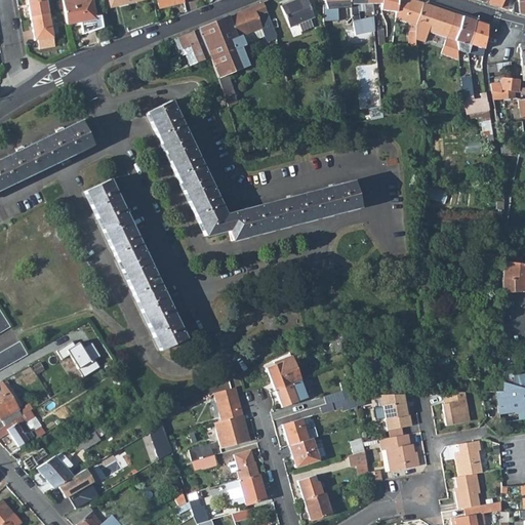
[(49,15),(46,0),(28,0),(31,18),(49,15)]
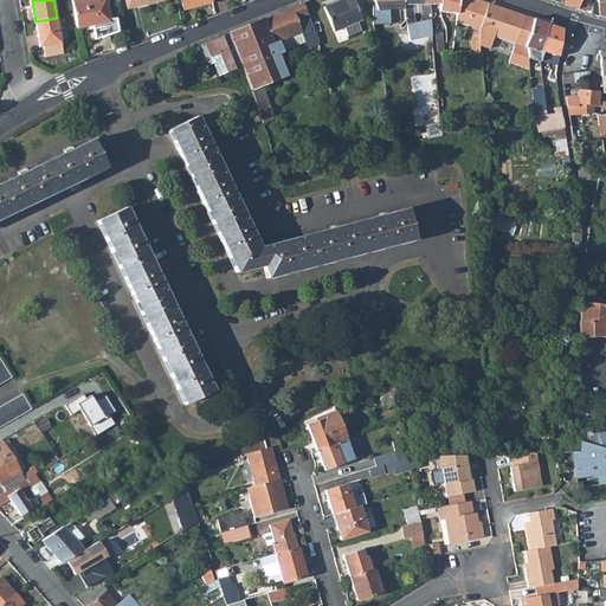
[(109,19),(104,0),(92,0),(72,4),(73,15),(76,28),(91,26),(94,40),(117,32),(114,18),(109,19)]
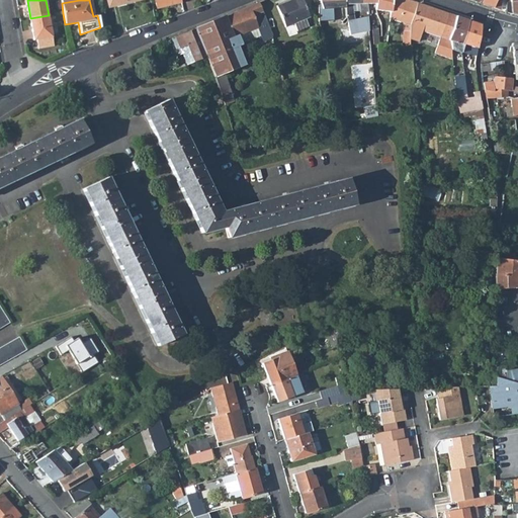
[(289,0),(276,6),(285,27),(293,23),(306,18),(310,17),(301,0),(289,0)]
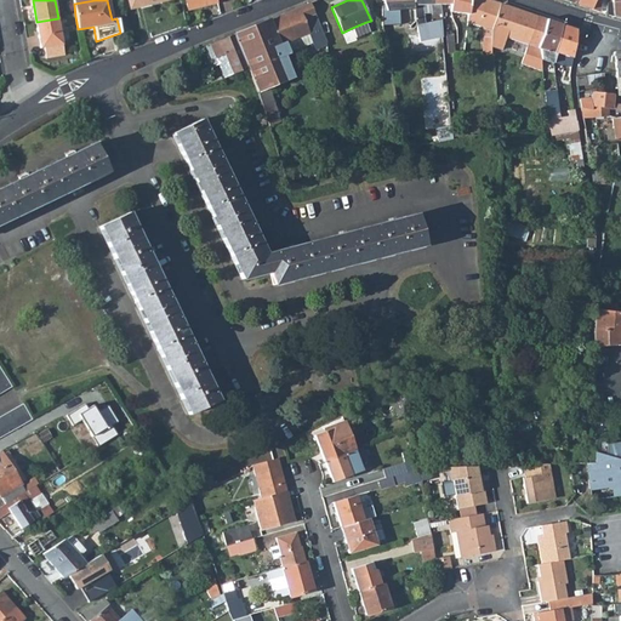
[(414,9),(414,0),(381,0),(382,24),(398,24),(398,10),(408,9),(414,9)]
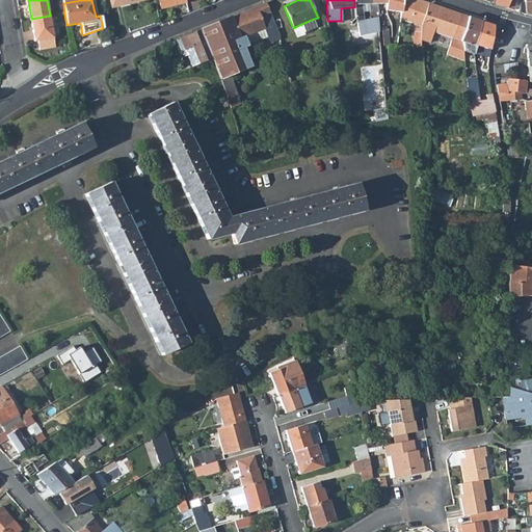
[(354,0),(354,7),(354,20),(355,22),(363,21),(363,11),(363,5),(371,5),(370,0),(354,0)]
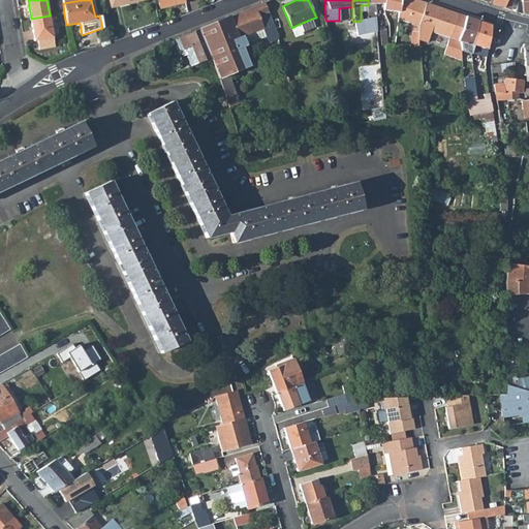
[(399,0),(384,0),(384,4),(383,10),(398,16),(399,0)]
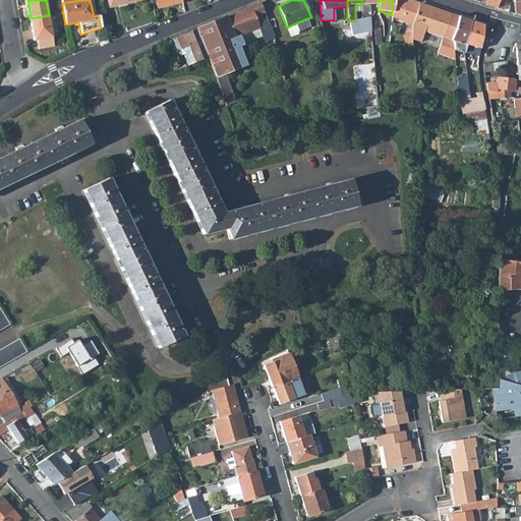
[(400,21),(406,0),(393,0),(392,15),(392,18),(400,21)]
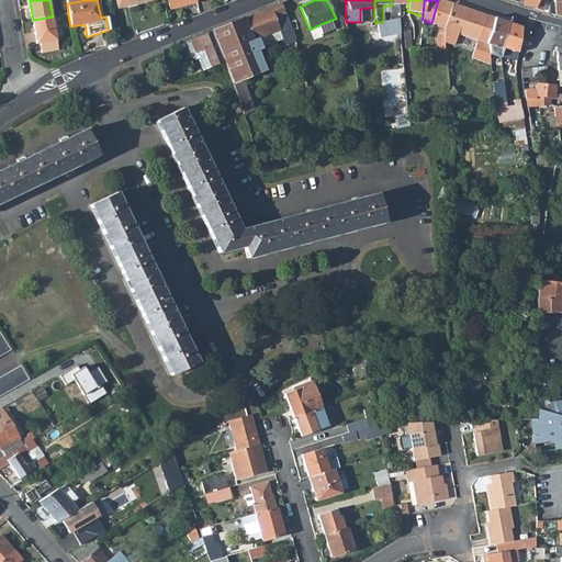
[(452,4),(440,0),(438,0),(431,23),(431,24),(444,29),(444,27),(452,4)]
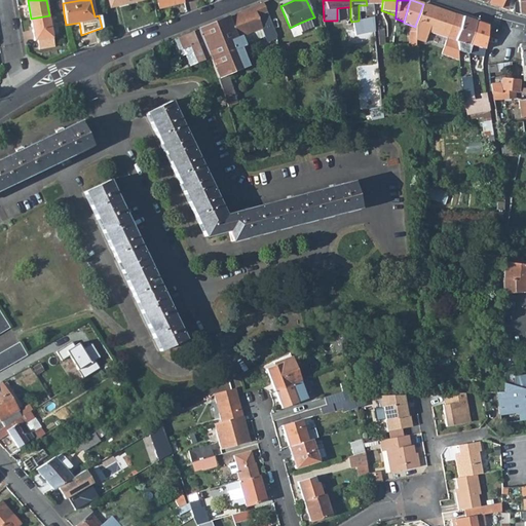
[(502,0),(499,8),(506,10),(509,1),(504,0),(502,0)]
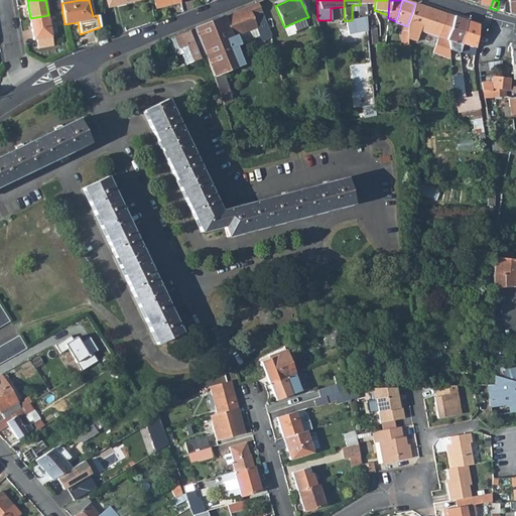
[(256,28),(252,17),(262,12),(258,2),(224,16),(236,46),(240,44),(238,37),(257,29),(256,28)]
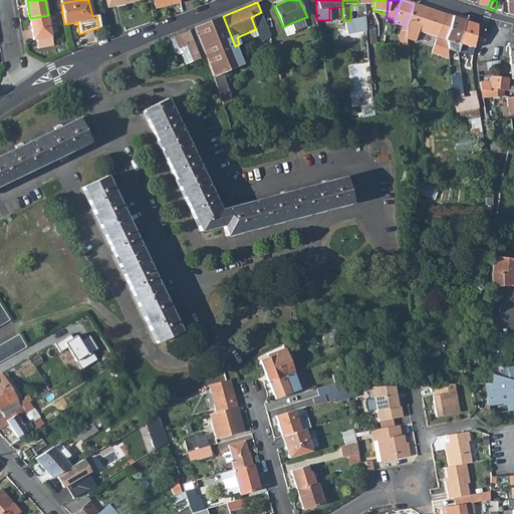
[(406,39),(416,41),(419,32),(436,37),(431,53),(448,59),(447,50),(446,41),(445,41),(452,17),(414,4),(406,25),(406,26),(406,29),(406,39)]
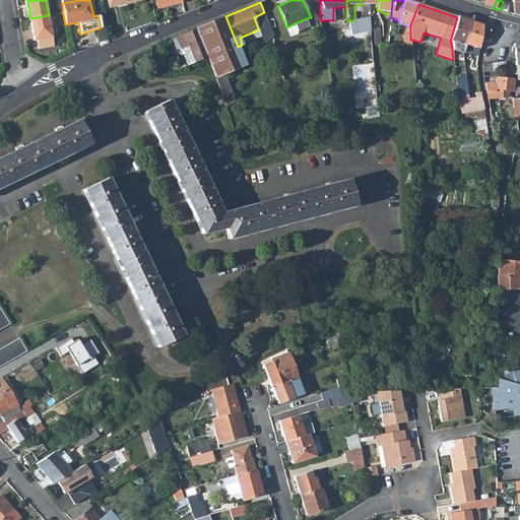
[(269,24),(264,12),(254,17),(258,28),(269,24)]
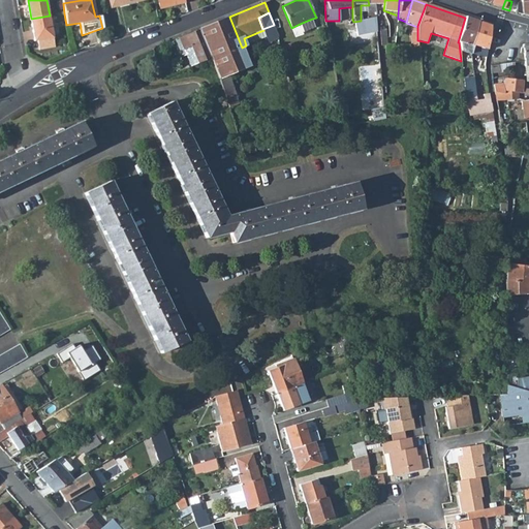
[(35,42),(54,39),(50,16),(31,19),(35,42)]
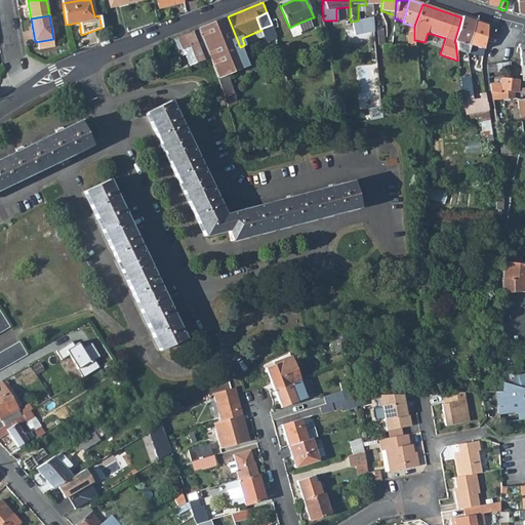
[(240,47),(228,16),(198,29),(209,57),(210,58),(217,78),(227,107),(237,104),(227,75),(247,66),(240,47)]
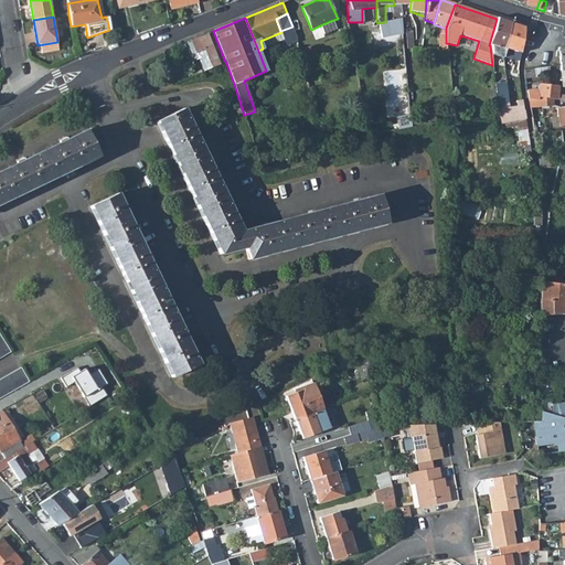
[(504,50),(503,49),(510,23),(497,19),(489,45),(490,45),(491,55),(502,59),(503,56),(504,50)]
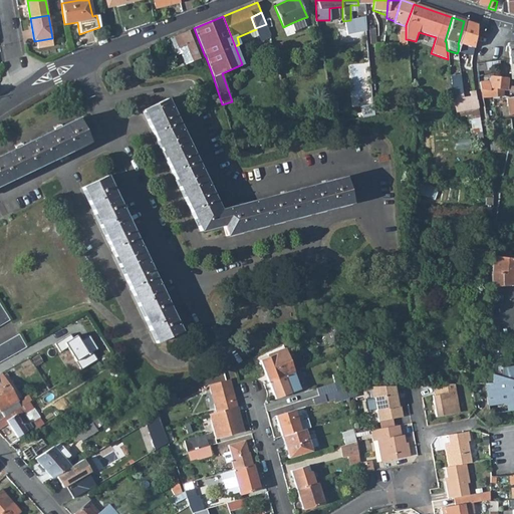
[(303,18),(291,23),(295,31),(306,26),(303,18)]
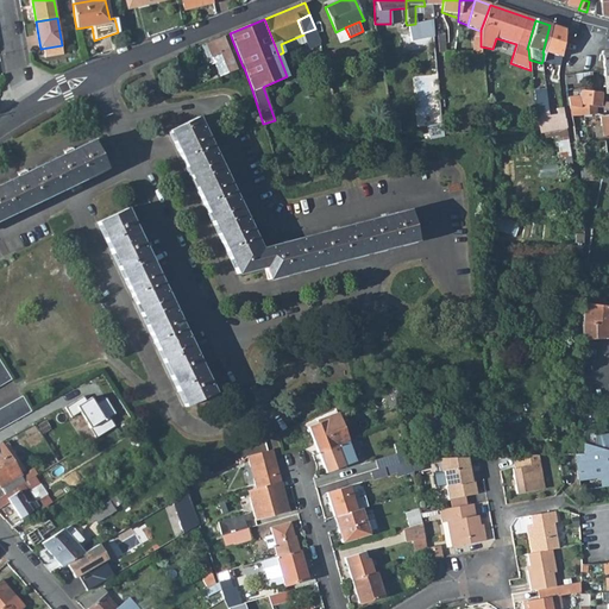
[(432,22),(407,29),(410,43),(434,37),(432,22)]
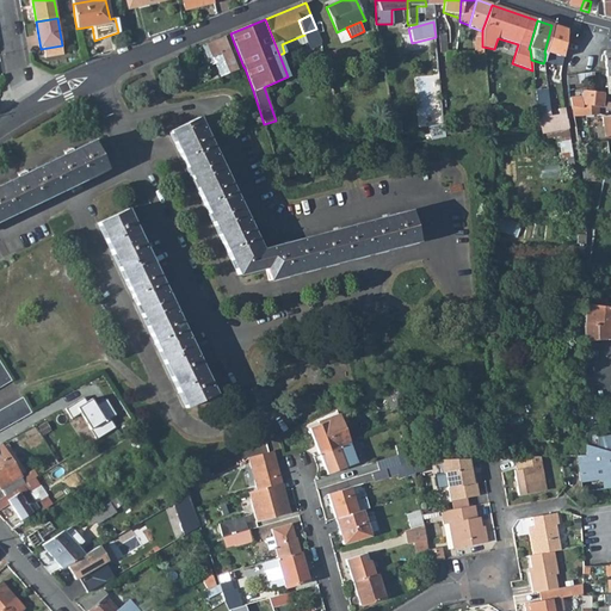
[(562,57),(566,30),(551,25),(544,53),(545,54),(562,57)]
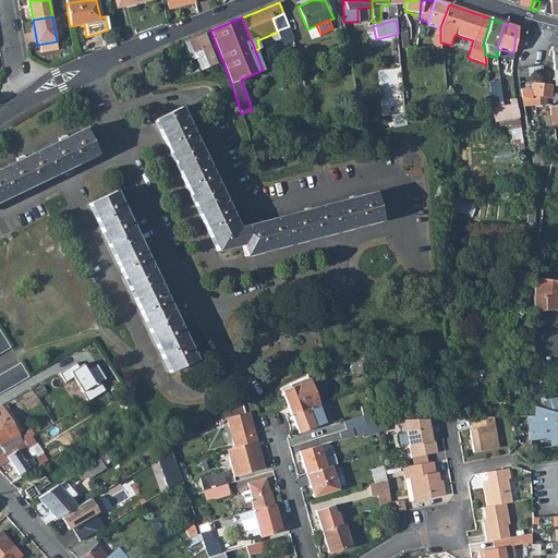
[(294,39),(289,26),(277,31),(278,32),(281,44),(288,40),(290,44),(294,43),(293,41),(293,39),(294,39)]
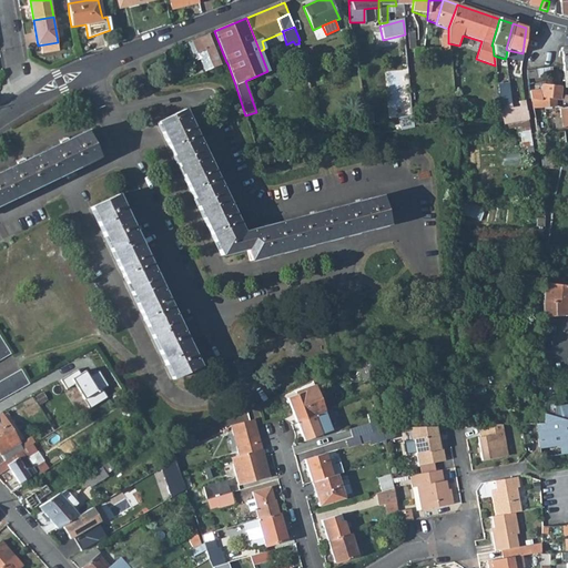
[(226,62),(214,31),(192,40),(199,56),(206,52),(211,62),(209,64),(211,69),(226,62)]
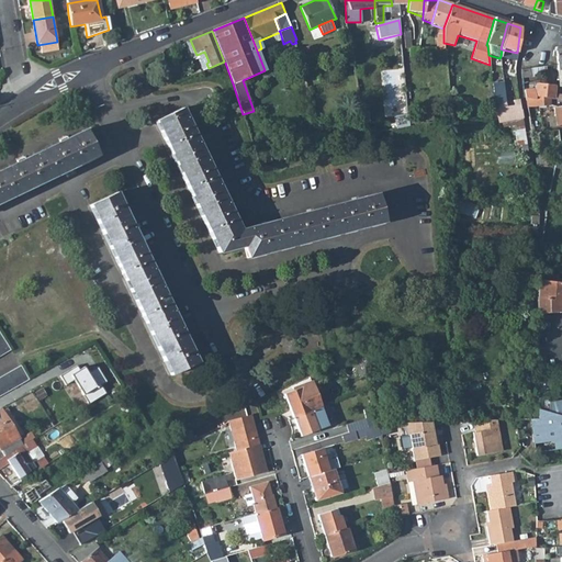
[(197,55),(190,40),(186,42),(193,60),(199,58),(197,55)]
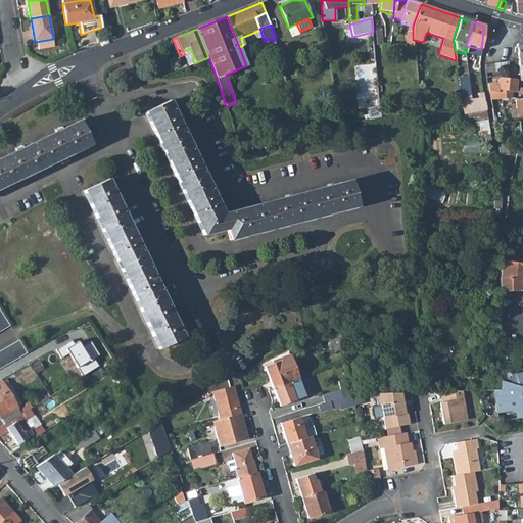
[(284,60),(292,58),(288,44),(280,47),(284,60)]
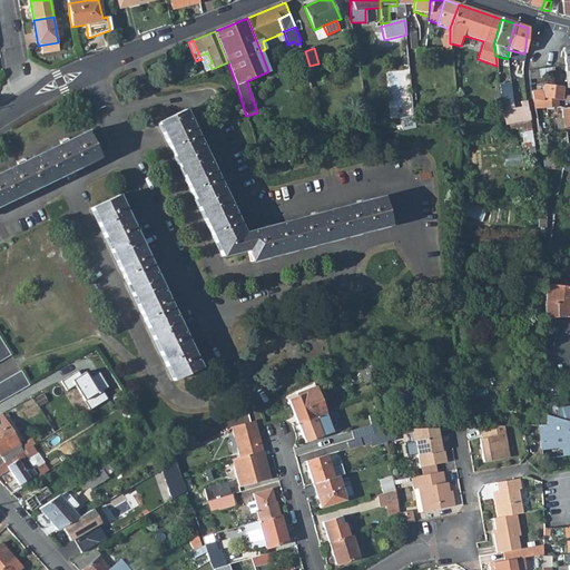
[(523,61),(524,53),(509,50),(508,57),(523,61)]
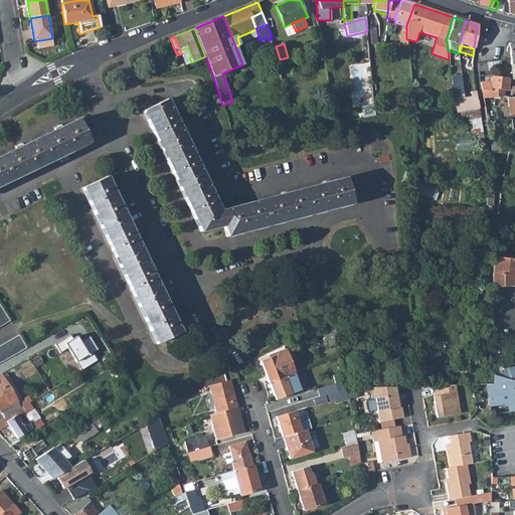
[(191,56),(187,47),(180,50),(182,53),(186,64),(191,62),(189,58),(191,56)]
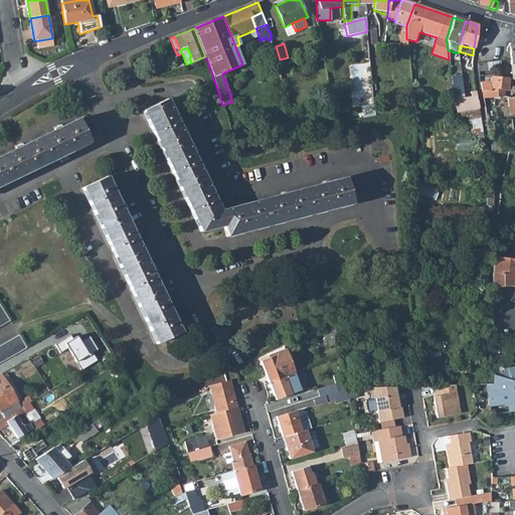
[(167,74),(161,54),(152,57),(158,77),(167,74)]
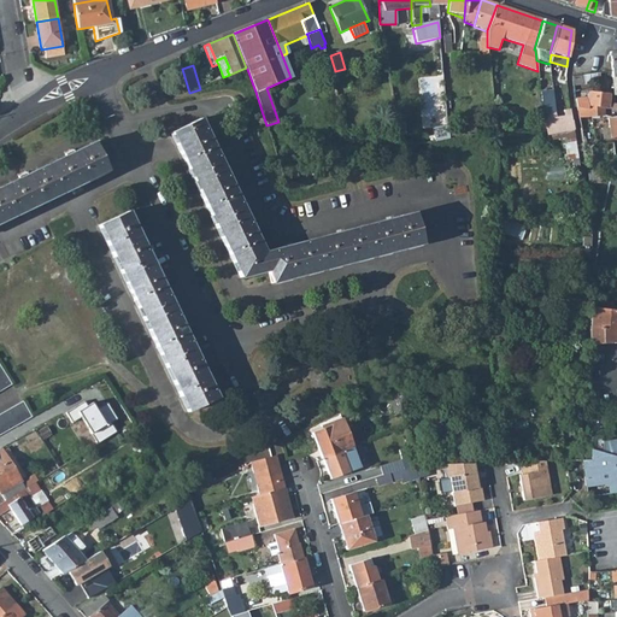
[(574,86),(600,82),(598,74),(589,75),(588,75),(582,75),(573,76),(574,86)]
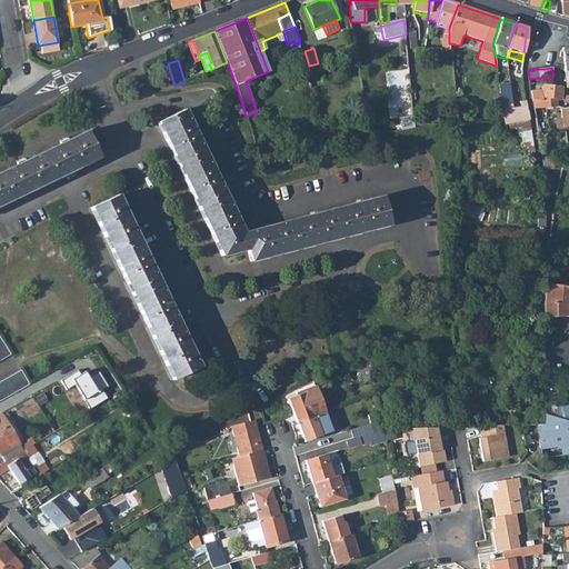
[(562,87),(545,85),(540,91),(530,92),(530,100),(532,100),(541,101),(541,99),(557,101),(561,101),(562,87)]
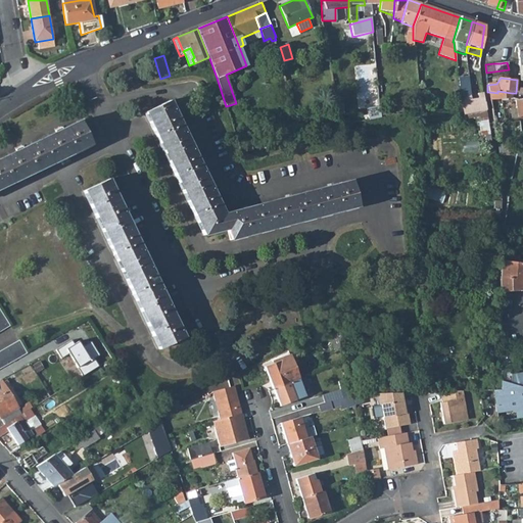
[(462,87),(462,84),(459,84),(460,97),(470,97),(469,87),(462,87)]
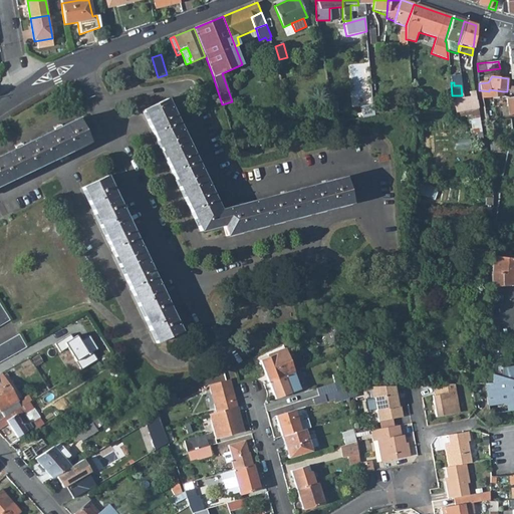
[(503,91),(489,89),(489,91),(481,90),(482,98),(500,96),(503,96),(503,91)]
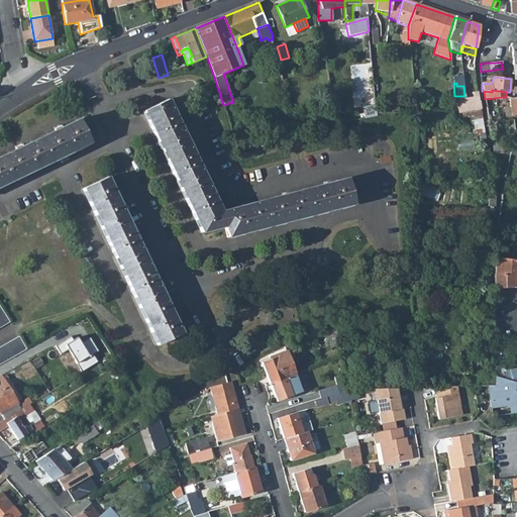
[(470,101),(470,104),(480,102),(480,101),(478,95),(475,96),(470,101)]
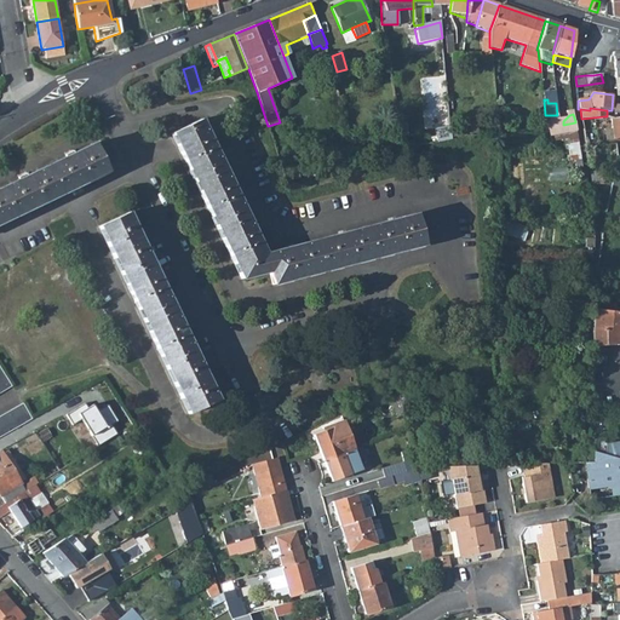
[(603,116),(581,119),(584,133),(586,147),(586,148),(608,144),(609,158),(618,156),(616,145),(619,144),(619,116),(613,118),(607,116),(603,116)]
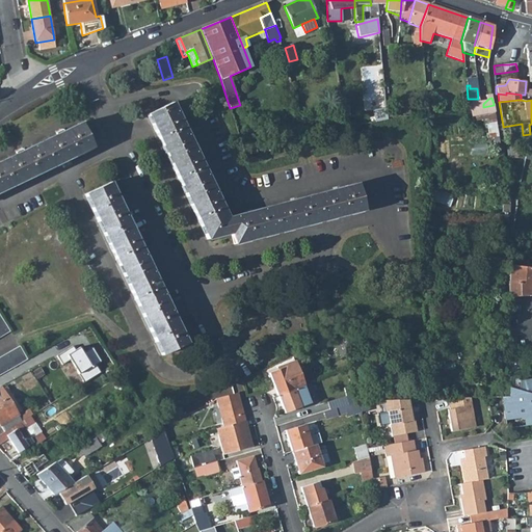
[(235,244),(365,208),(357,182),(228,218),(171,103),(148,115),(207,239),(232,233),(235,244)]
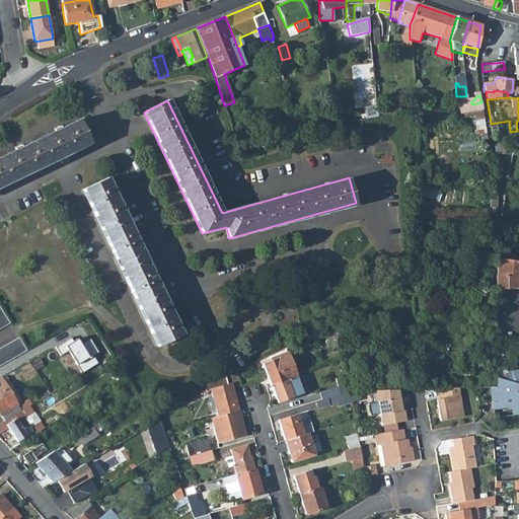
[(459,115),(474,112),(483,109),(482,102),(471,104),(471,101),(457,104),(459,115)]
